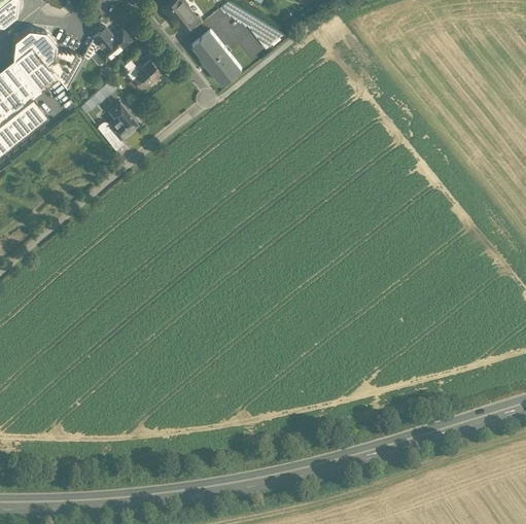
[(0,0),(0,25),(4,26),(18,14),(16,0),(0,0)]
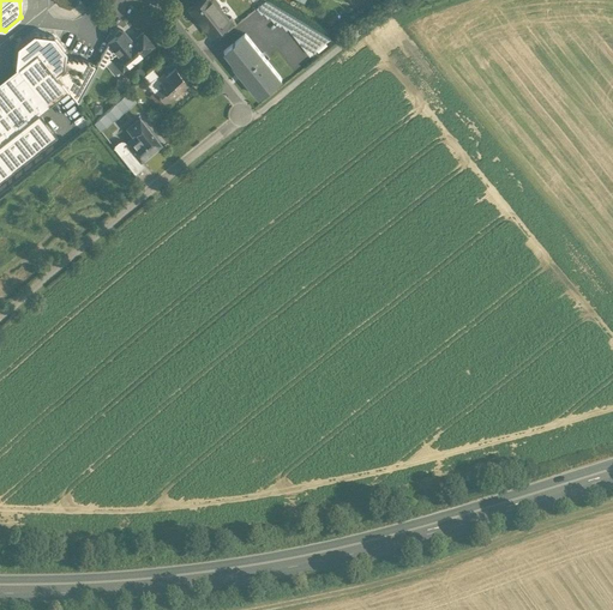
[(214,1),(209,0),(192,14),(211,38),(216,34),(229,24),(228,23),(220,12),(218,7),(214,1)]
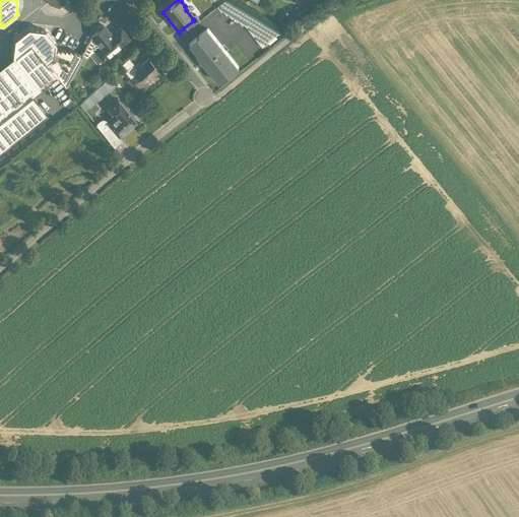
[(261,21),(229,2),(218,9),(222,15),(224,13),(228,18),(230,17),(233,21),(235,20),(239,25),(240,23),(244,28),(245,27),(249,31),(261,21)]
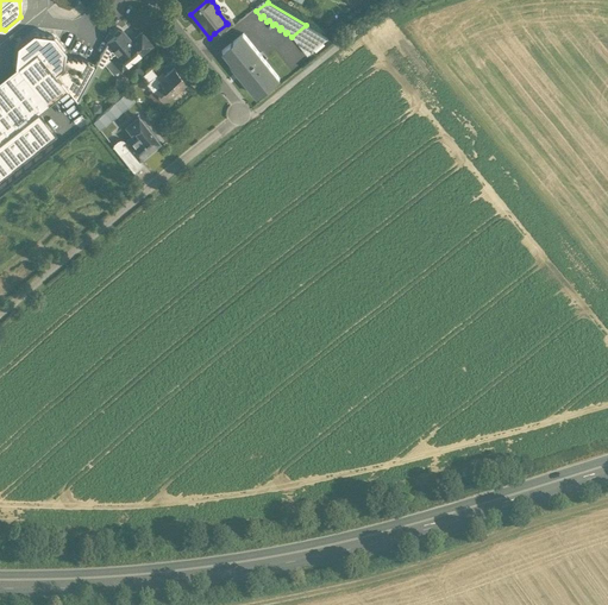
[(227,24),(214,33),(220,41),(236,27),(230,20),(226,23),(227,24)]
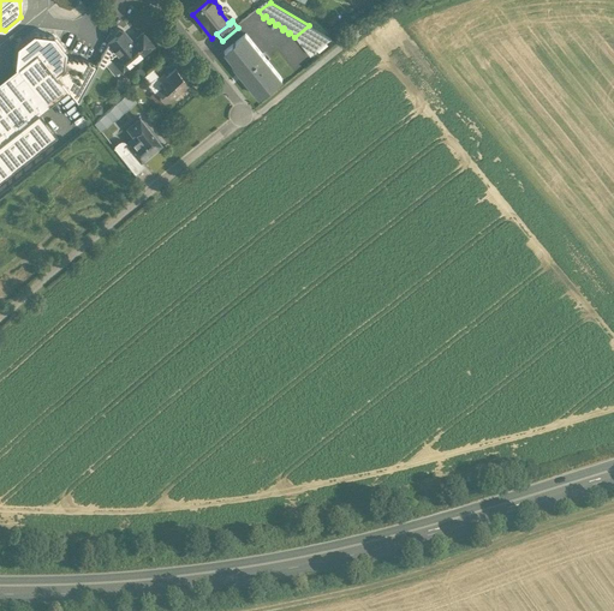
[(309,25),(294,37),(311,59),(333,41),(309,25)]
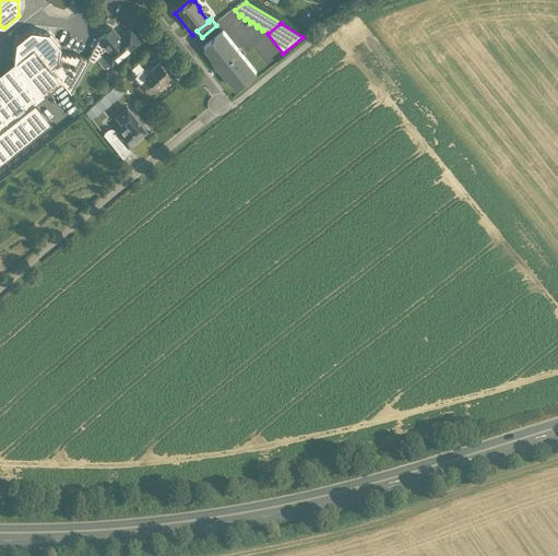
[(131,34),(121,42),(113,32),(111,33),(109,31),(106,34),(107,36),(99,42),(108,52),(103,57),(111,68),(140,45),(131,34)]
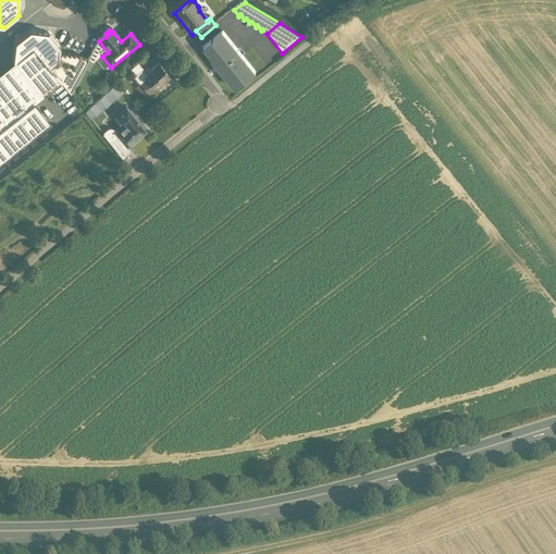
[(60,47),(49,34),(31,33),(17,44),(15,63),(33,49),(48,69),(58,62),(60,47)]
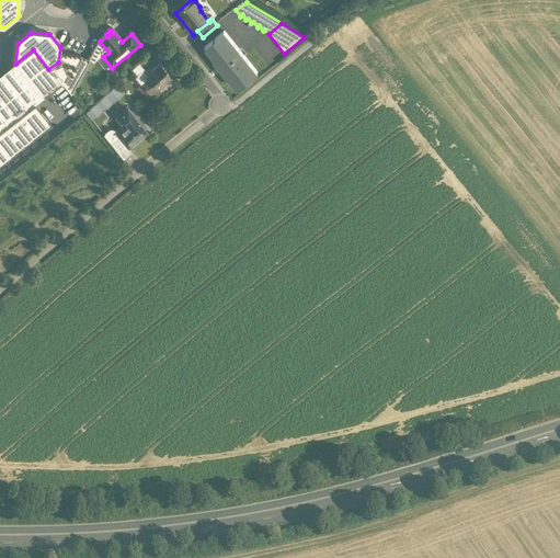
[(225,34),(205,50),(238,92),(258,76),(225,34)]
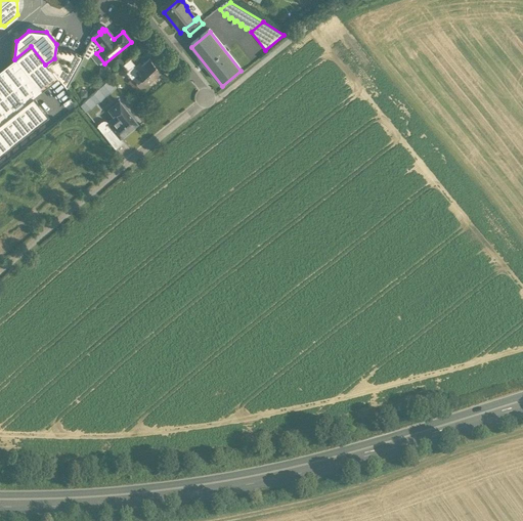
[(101,49),(93,39),(84,57),(89,60),(96,53),(101,49)]
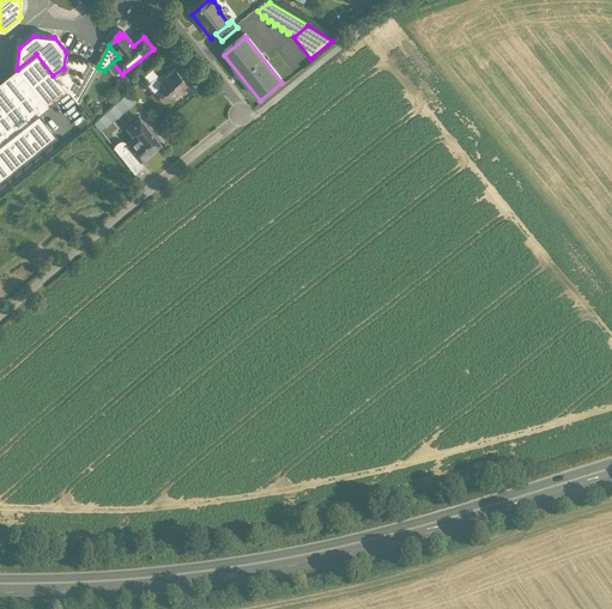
[(53,75),(36,54),(17,69),(18,71),(48,109),(68,93),(53,75)]
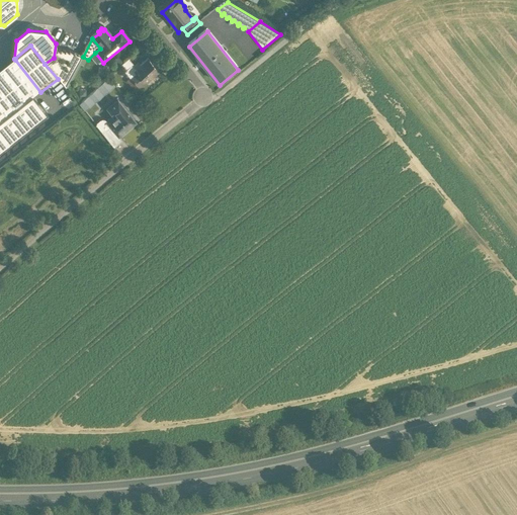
[(54,58),(45,64),(58,79),(66,89),(82,58),(75,54),(57,53),(56,56),(54,58)]
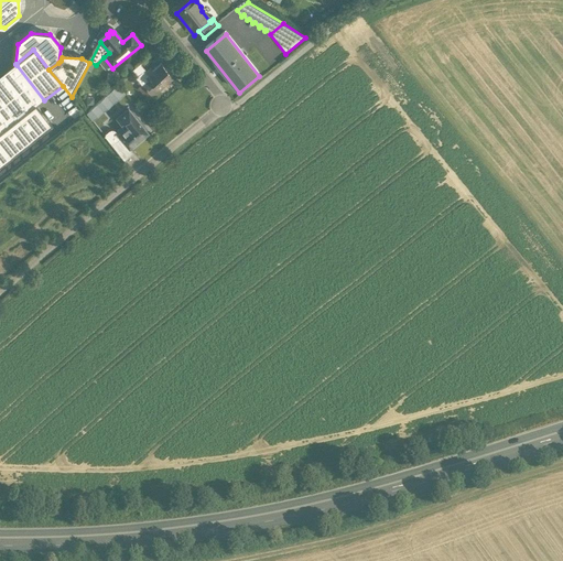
[(0,77),(0,108),(13,125),(36,108),(44,100),(17,65),(0,77)]
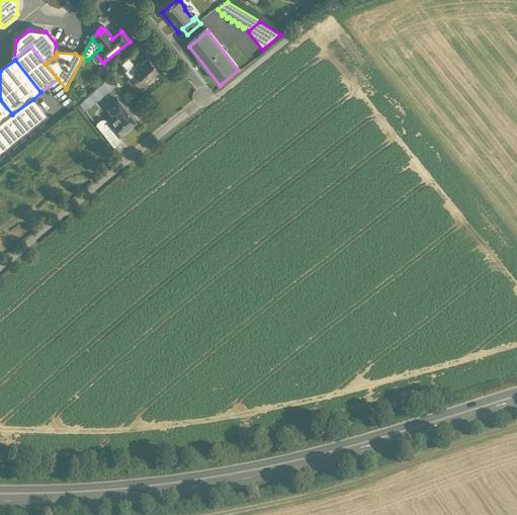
[(128,62),(120,69),(130,79),(138,71),(128,62)]
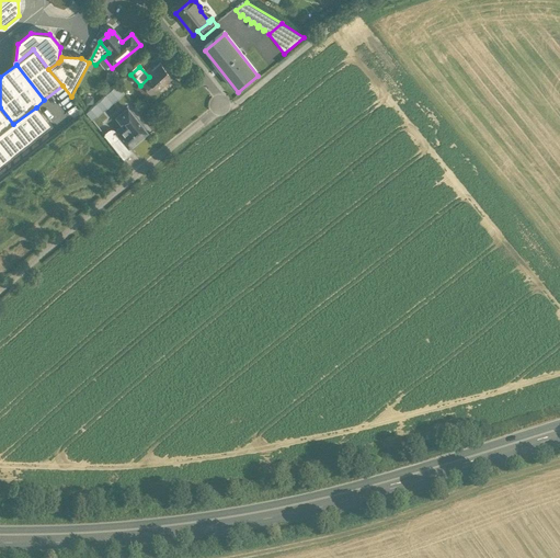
[(149,77),(140,86),(141,88),(143,88),(151,98),(151,99),(172,80),(161,67),(149,77)]
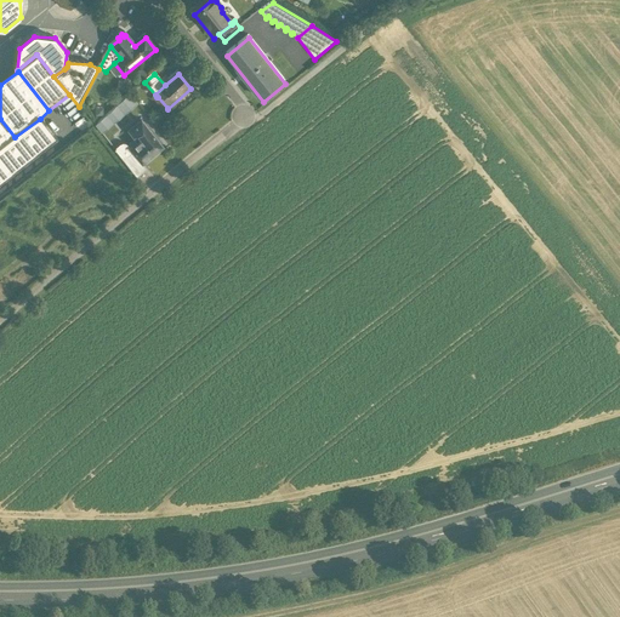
[(103,136),(113,126),(138,106),(130,96),(102,123),(96,129),(103,136)]
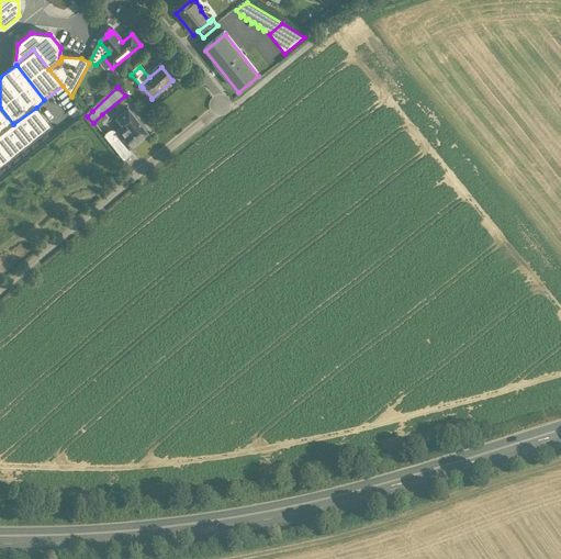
[(152,98),(143,88),(138,91),(147,101),(152,98)]
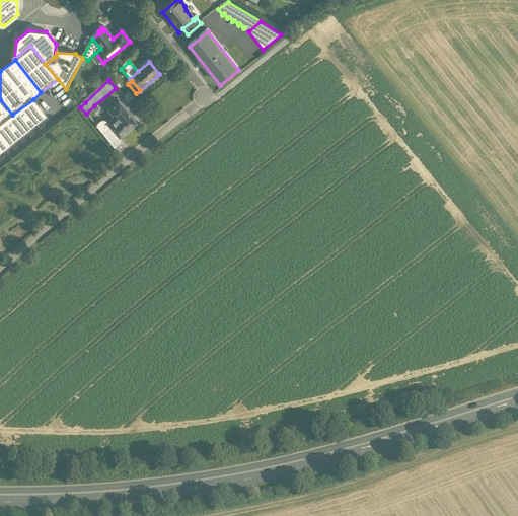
[(0,153),(48,117),(33,99),(12,115),(0,99),(0,153)]
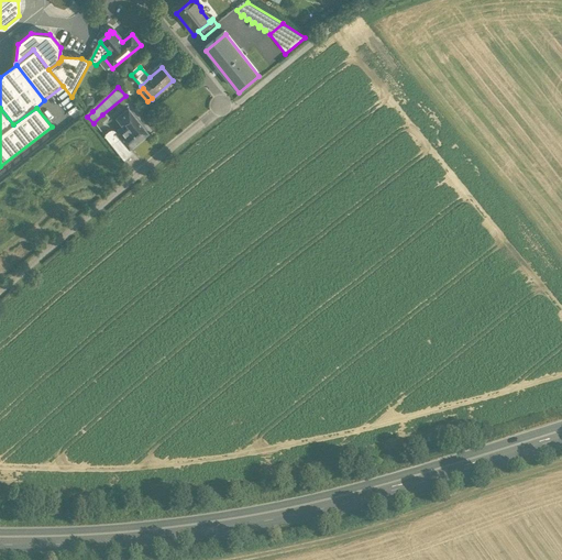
[(129,111),(117,121),(125,131),(118,136),(121,141),(130,151),(147,135),(129,111)]
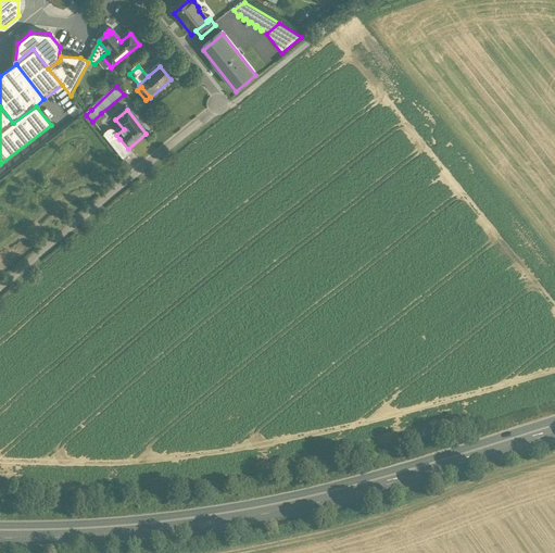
[(128,149),(120,139),(111,146),(123,161),(131,153),(128,149)]
